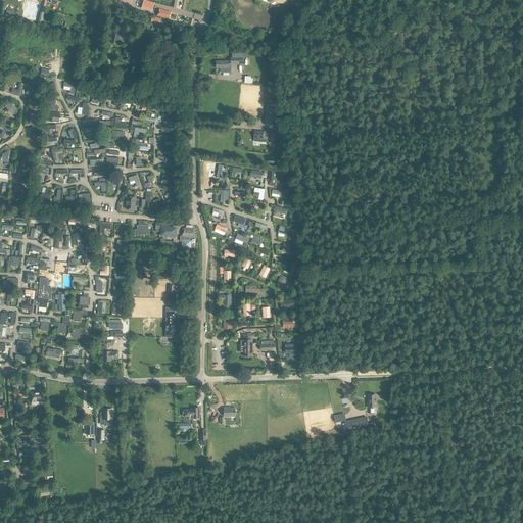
[(142,7),(141,9),(152,12),(154,3),(144,0),(143,0),(143,3),(142,7)]
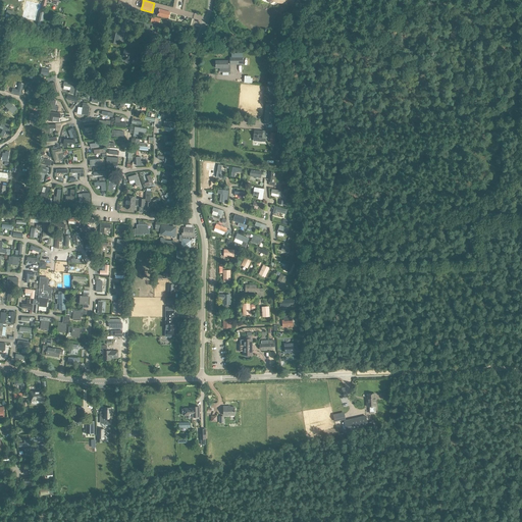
[(21,17),(37,21),(41,4),(25,1),(21,17)]
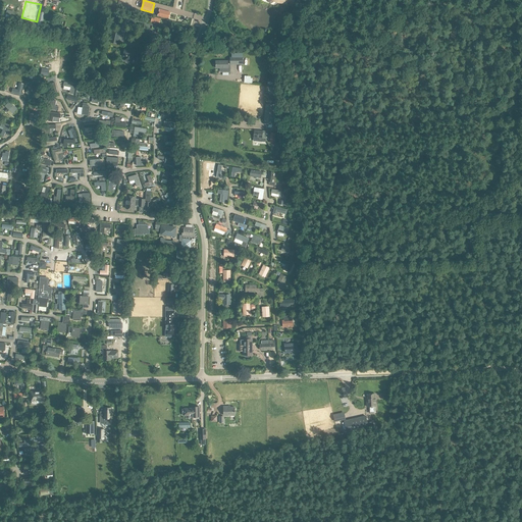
[(160,9),(158,16),(169,19),(170,12),(160,9)]
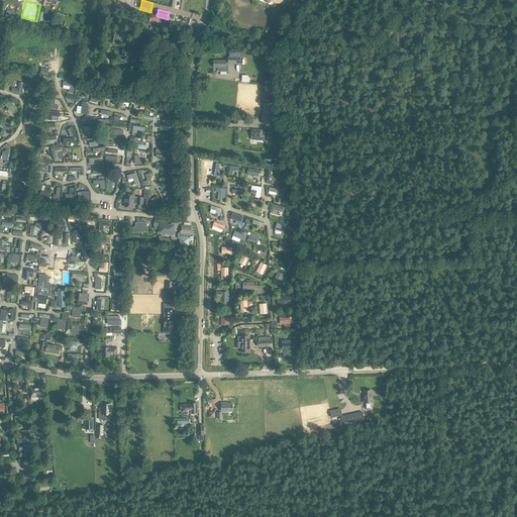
[(109,41),(116,42),(119,32),(111,30),(109,41)]
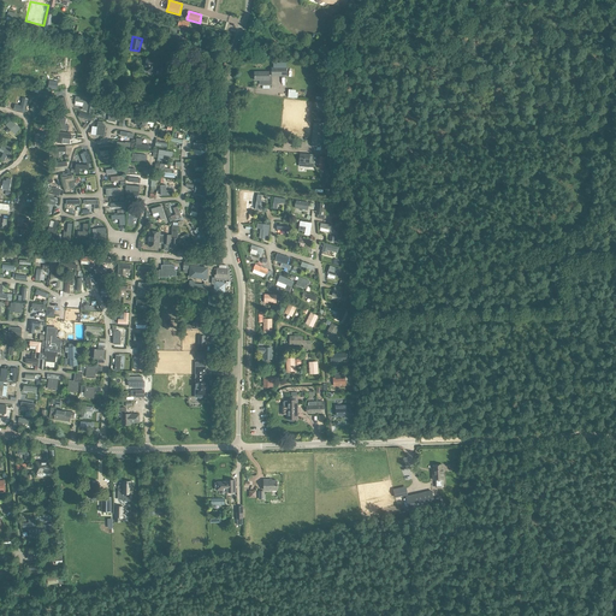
[(164,60),(155,58),(155,57),(148,54),(146,66),(147,67),(147,71),(155,73),(157,70),(161,70),(164,60)]
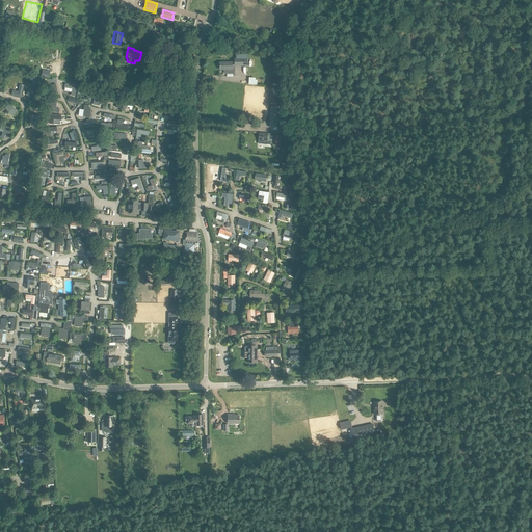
[(232,68),(232,62),(219,62),(220,70),(224,70),(224,72),(225,72),(225,73),(225,74),(235,73),(235,68),(232,68)]
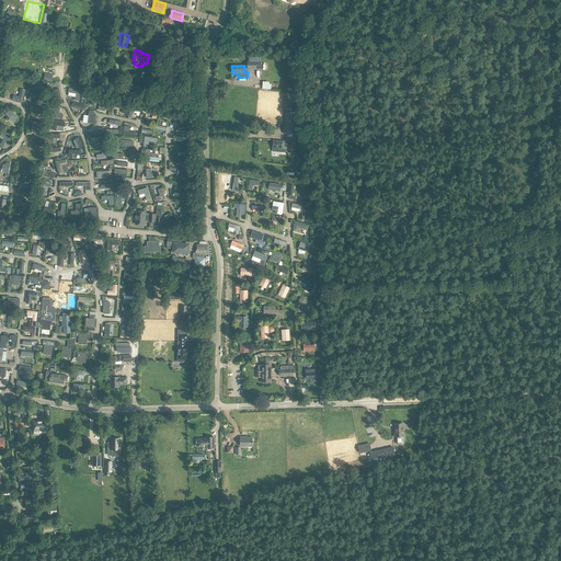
[(78,90),(69,88),(68,92),(77,94),(75,101),(79,102),(81,90),(78,89),(78,90)]
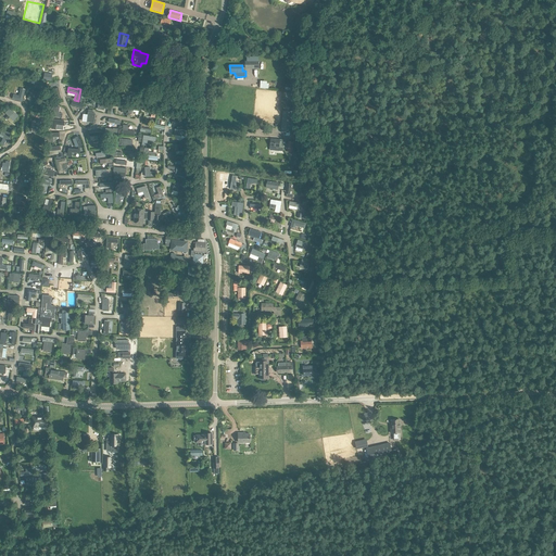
[(23,102),(25,89),(21,88),(19,96),(14,95),(13,99),(23,102)]
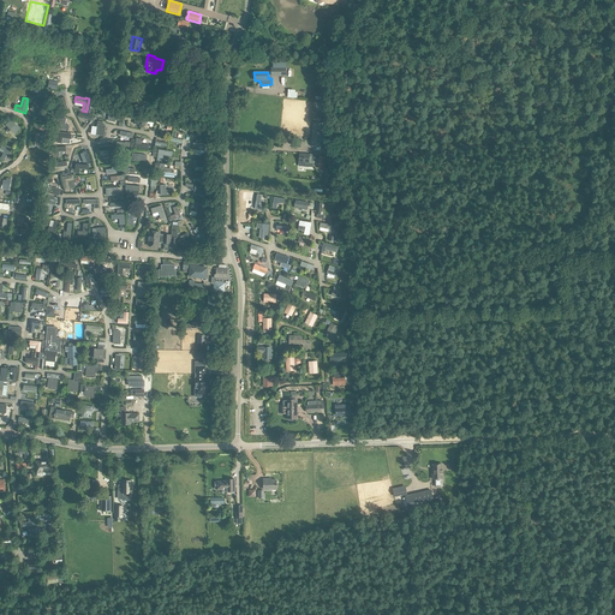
[(33,112),(31,112),(35,114),(40,109),(42,111),(46,107),(43,106),(45,103),(45,102),(41,97),(33,106),(33,107),(35,108),(33,112)]
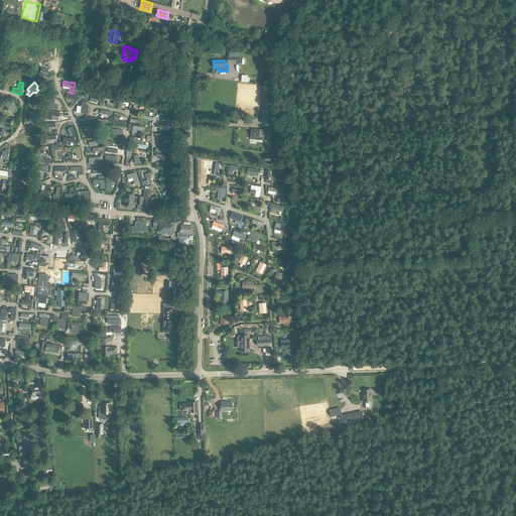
[(93,95),(91,101),(97,103),(99,92),(90,91),(89,94),(93,95)]
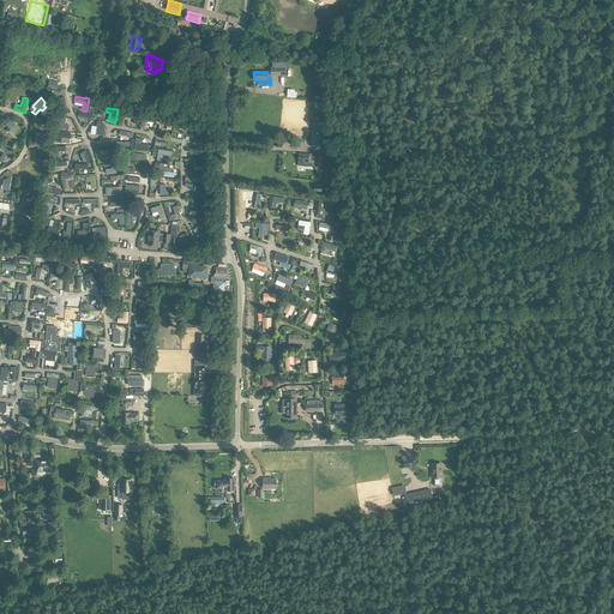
[(142,115),(130,113),(128,118),(136,119),(134,124),(139,125),(142,115)]
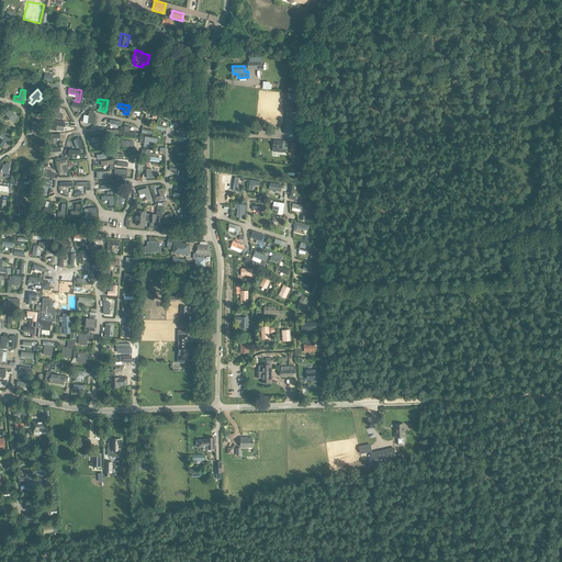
[(131,105),(130,114),(134,115),(134,111),(141,112),(142,108),(131,105)]
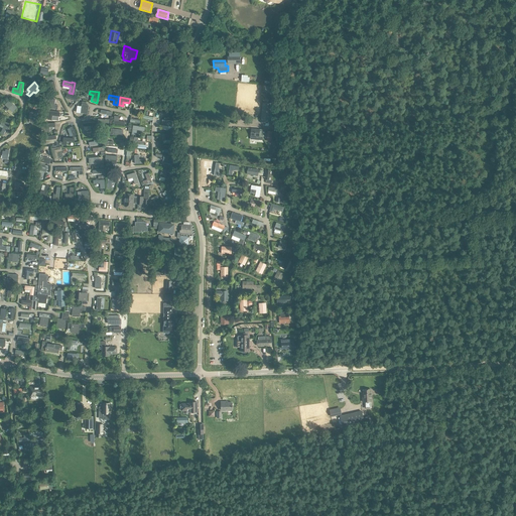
[(54,105),(55,100),(48,99),(47,108),(57,110),(58,106),(54,105)]
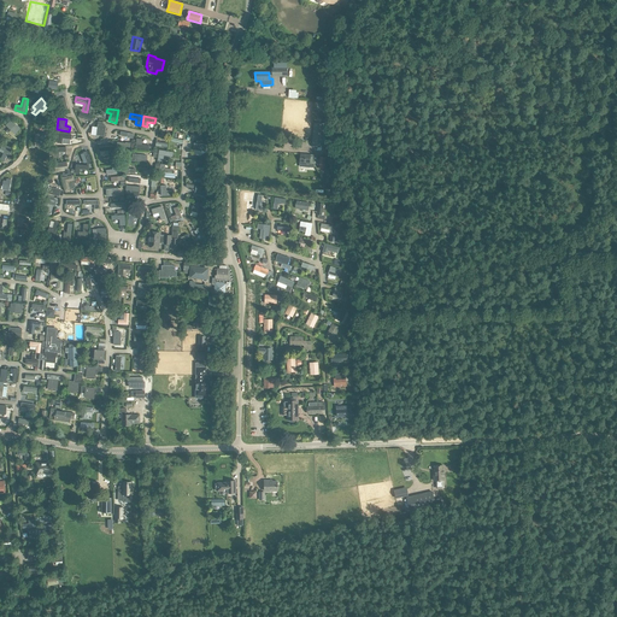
[(7,122),(5,124),(9,129),(6,131),(9,133),(11,130),(16,135),(21,129),(11,119),(9,123),(7,122)]
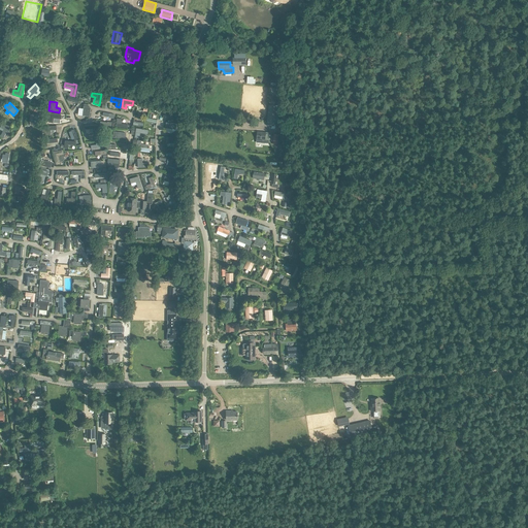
[(138,102),(137,106),(144,107),(143,111),(147,112),(149,104),(138,102)]
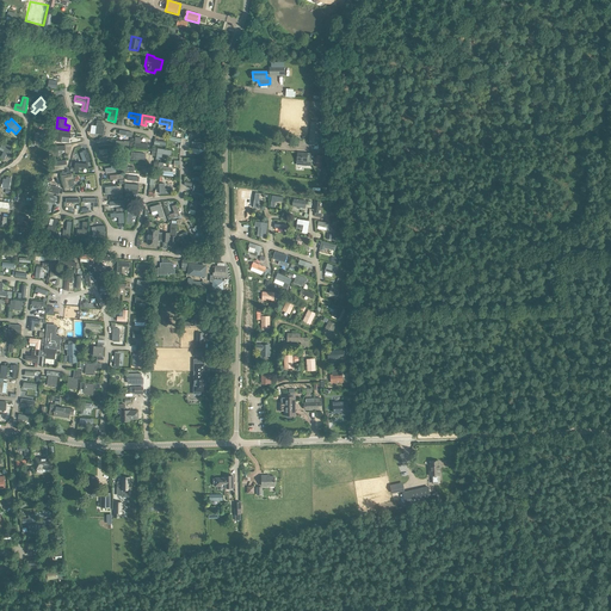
[(309,146),(319,147),(321,122),(310,122),(309,146)]
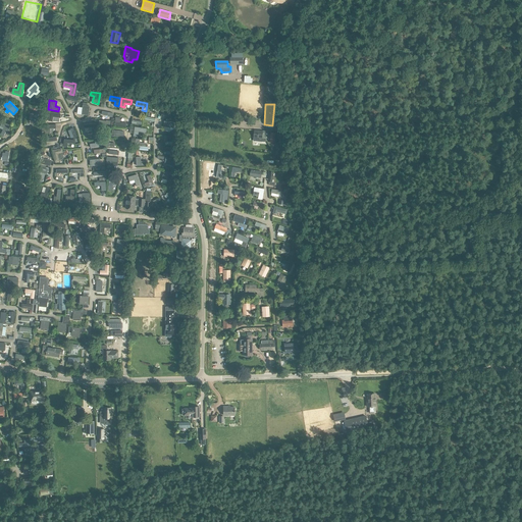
[(77,113),(77,114),(82,114),(89,115),(90,107),(83,105),(83,108),(79,107),(77,113)]
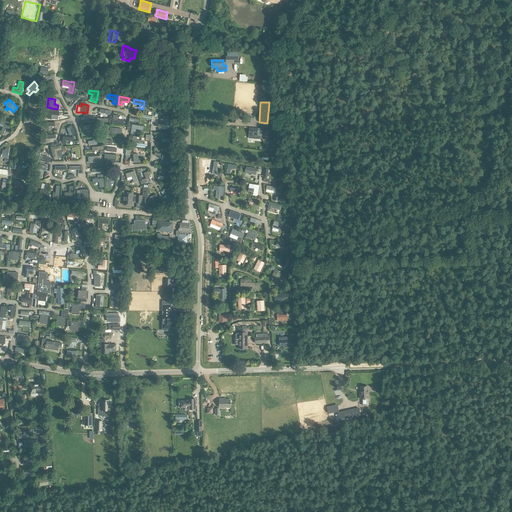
[(160,108),(161,108),(160,112),(164,113),(164,108),(171,109),(171,106),(161,104),(160,108)]
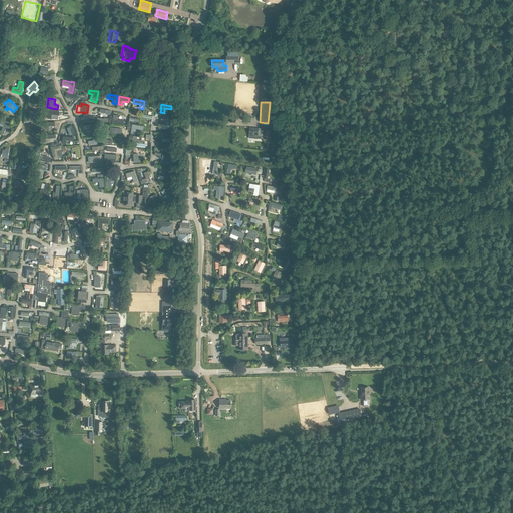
[(32,109),(31,111),(33,112),(32,118),(35,119),(35,118),(39,119),(40,116),(40,115),(41,110),(39,110),(39,109),(39,108),(39,107),(34,106),(34,108),(33,108),(33,109),(32,109)]
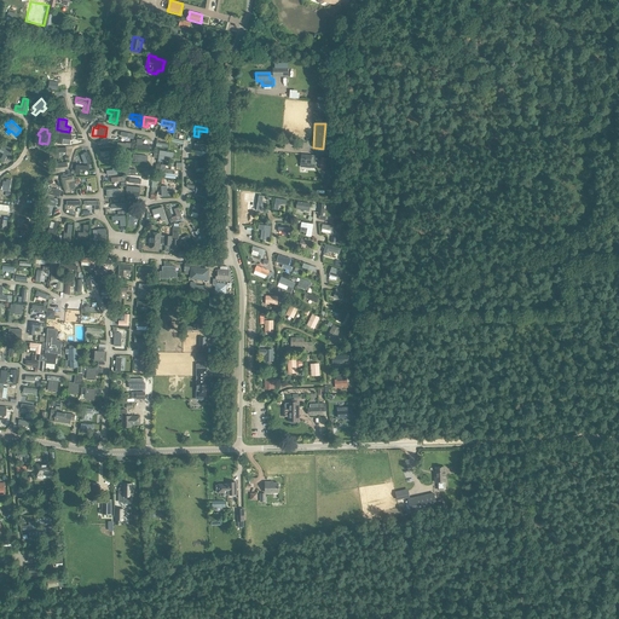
[(73,136),(58,133),(56,132),(55,139),(58,139),(57,144),(62,144),(63,139),(71,140),(73,136)]
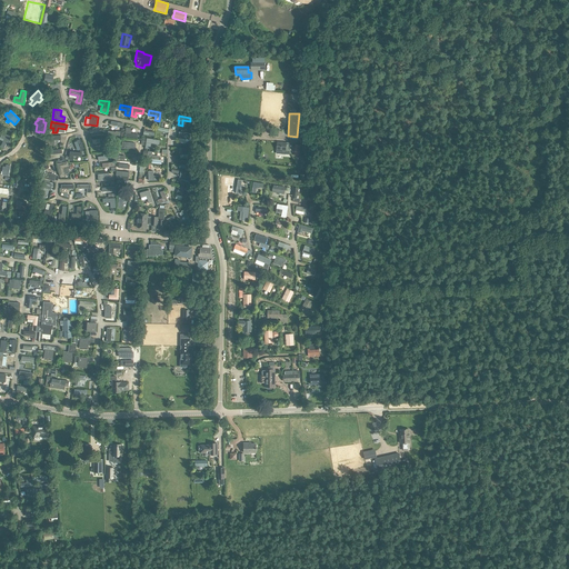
[(145,130),(143,135),(153,137),(156,127),(151,127),(151,130),(145,129),(145,130)]
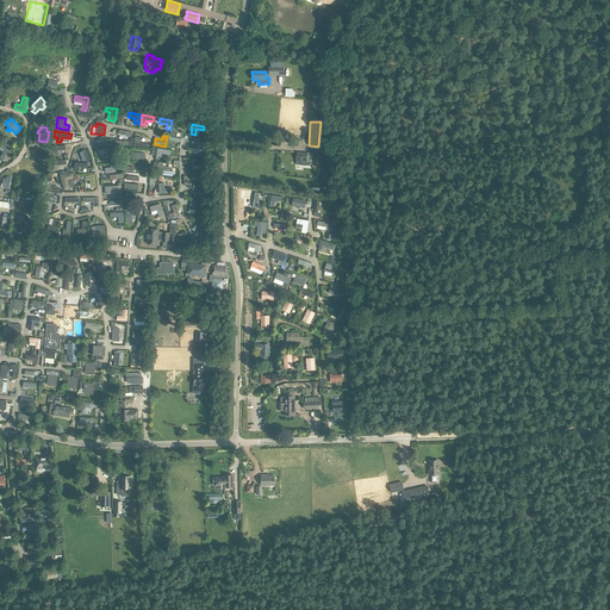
[(141,137),(136,137),(135,148),(148,149),(148,144),(141,143),(141,137)]
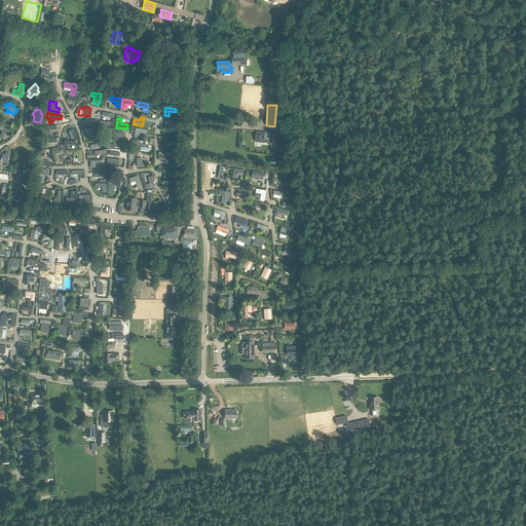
[(108,122),(100,121),(100,125),(107,126),(107,133),(111,134),(112,122),(108,122)]
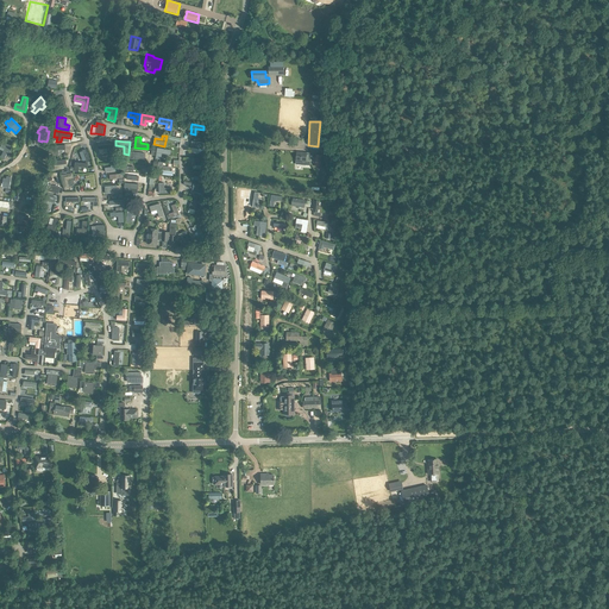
[(10,148),(2,144),(0,149),(4,151),(1,157),(4,159),(7,154),(7,152),(10,154),(11,150),(10,149),(10,148)]
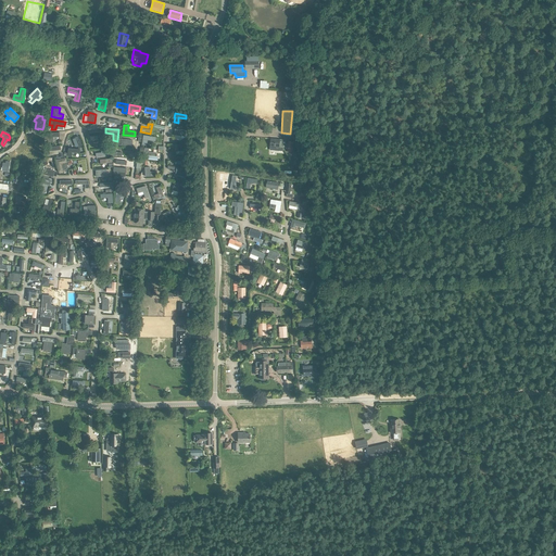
[(144,136),(142,144),(147,146),(148,140),(155,141),(156,137),(144,136)]
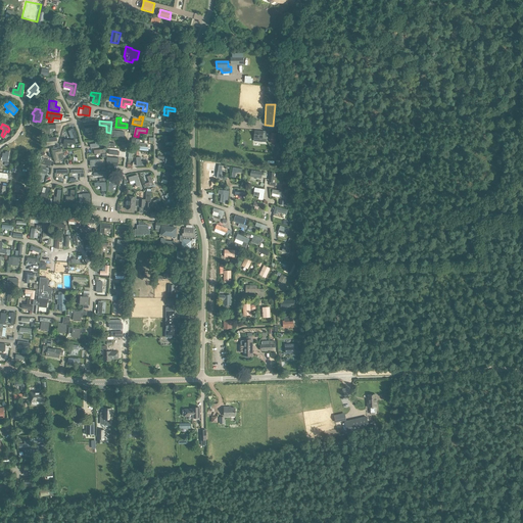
[(267,132),(254,131),(254,142),(263,142),(263,139),(266,139),(267,132)]
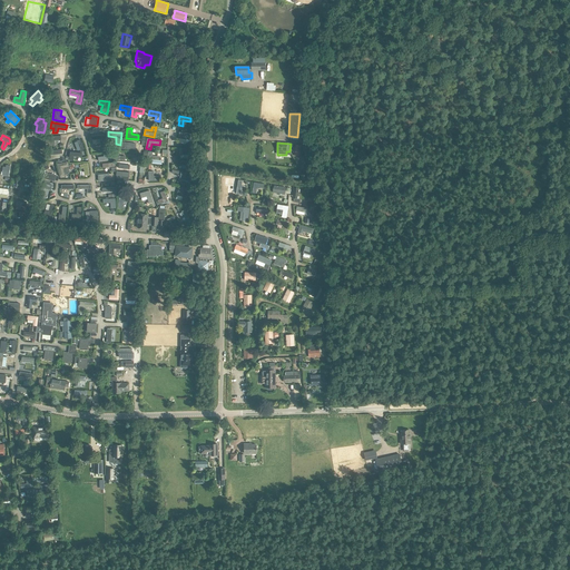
[(305,153),(300,153),(301,146),(295,145),(294,156),(305,157),(305,153)]
